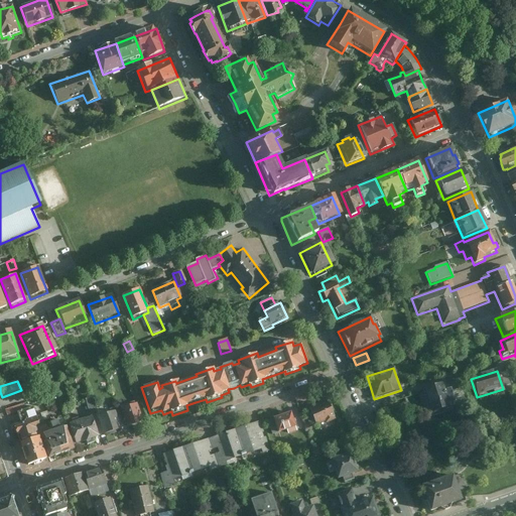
[(442,385),(423,391),(430,414),(449,409),(447,404),(454,403),(449,390),(444,392),(442,385)]
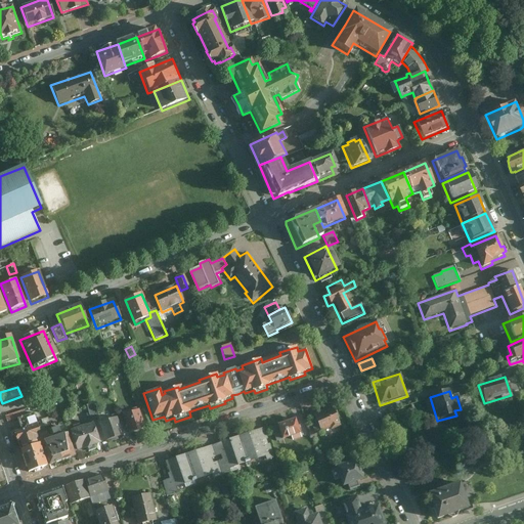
[(136,408),(122,412),(129,433),(144,428),(138,409),(137,410),(136,408)]
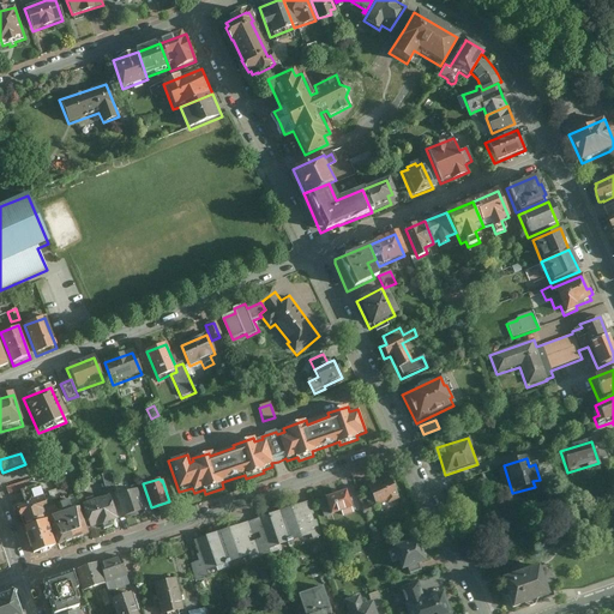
[(399,501),(390,479),(369,488),(372,494),(359,500),(363,511),(377,506),(378,507),(386,504),(389,507),(399,501)]
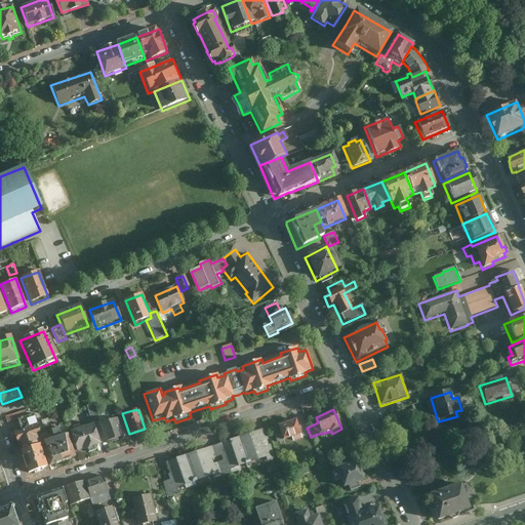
[(35,413),(17,419),(21,428),(24,427),(24,428),(37,423),(39,422),(35,413)]
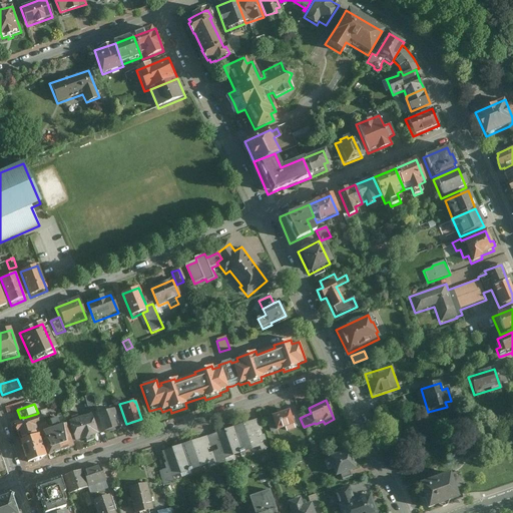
[(113,409),(98,415),(104,432),(119,426),(113,409)]
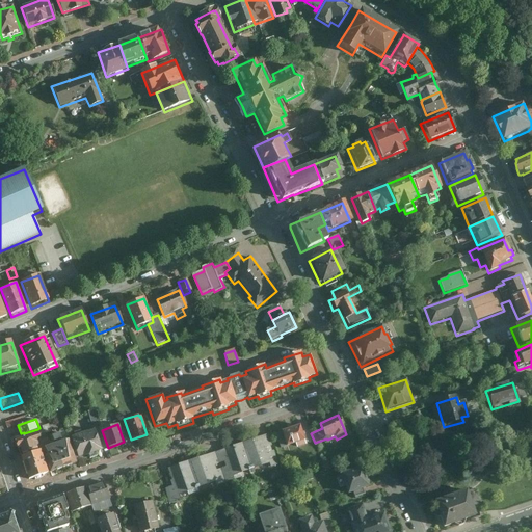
[(306,443),(300,426),(276,434),(282,451),(306,443)]
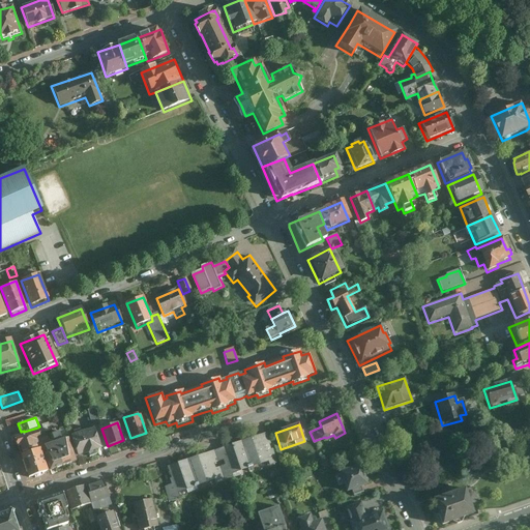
[(22,435),(15,438),(21,453),(40,446),(36,437),(41,435),(39,427),(37,428),(24,432),(25,435),(22,435)]
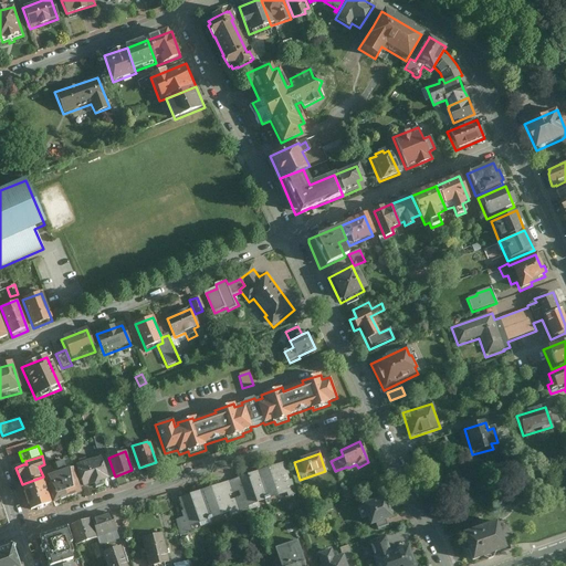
[(100,458),(77,465),(84,485),(88,484),(90,485),(94,483),(95,488),(103,485),(102,481),(107,479),(100,458)]
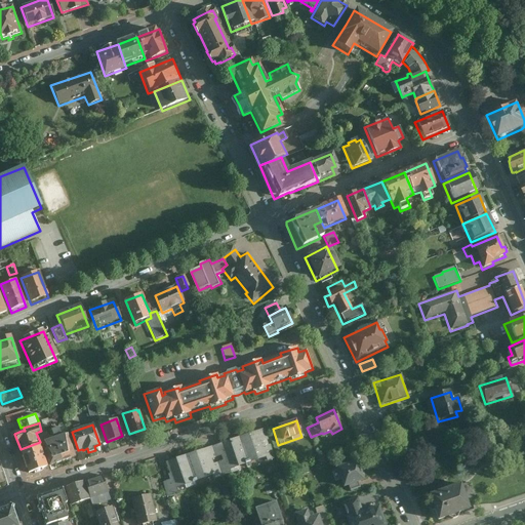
[(63,427),(53,430),(55,438),(64,461),(76,457),(68,434),(62,436),(61,431),(64,429),(63,427)]
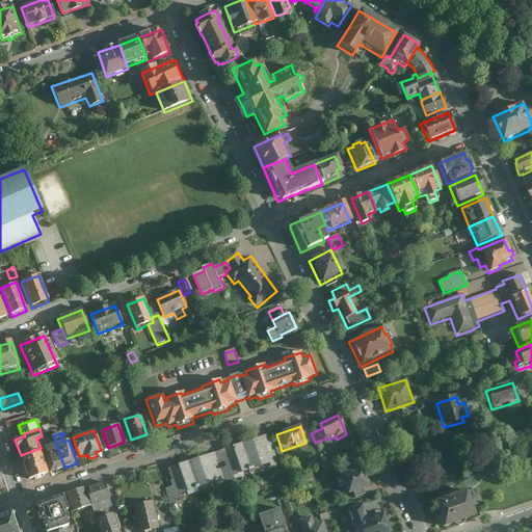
[(251,443),(243,445),(253,473),(254,473),(253,470),(254,469),(254,468),(269,462),(271,467),(278,464),(273,451),(268,453),(266,447),(271,445),(268,435),(250,441),(251,443)]
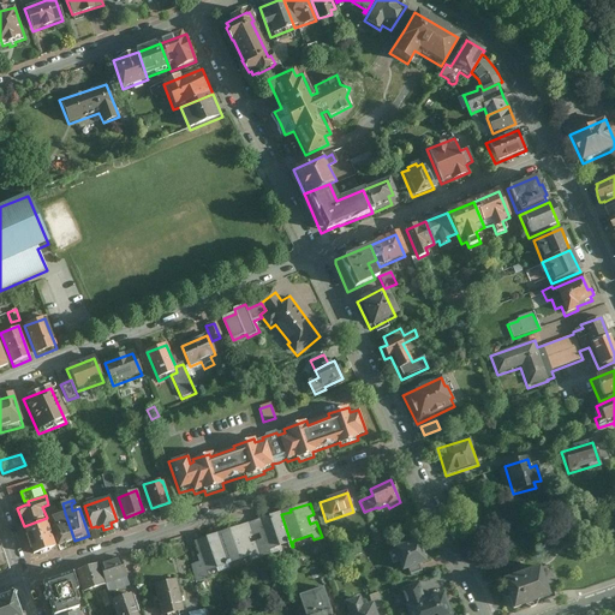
[(65,513),(51,519),(59,545),(75,541),(65,513)]
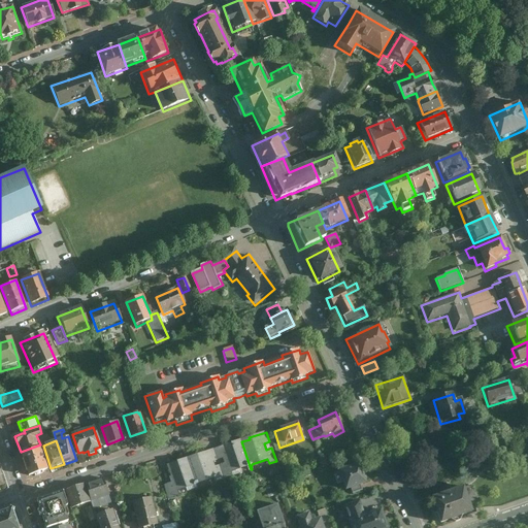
[(232,443),(213,450),(224,479),(232,475),(231,471),(246,466),(248,467),(249,467),(250,470),(251,469),(241,441),(232,444),(232,443)]
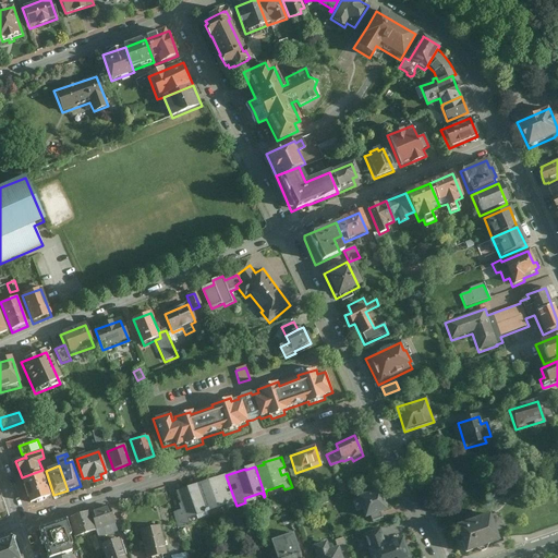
[(43,472),(23,478),(24,484),(28,497),(31,502),(36,501),(37,502),(46,500),(45,498),(50,496),(43,472)]
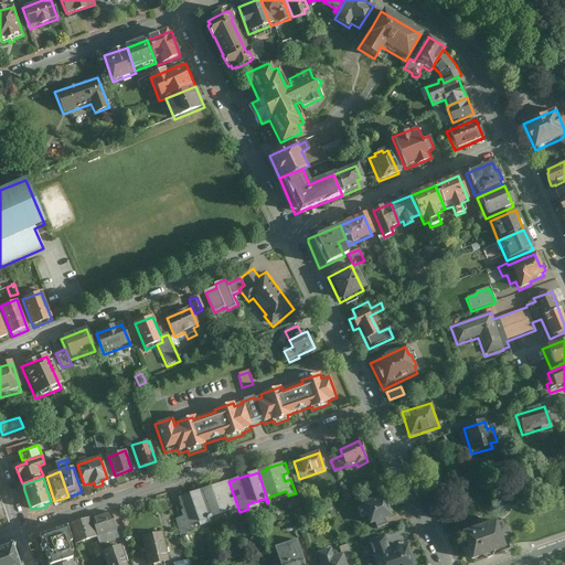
[(210,490),(200,493),(211,522),(210,519),(211,518),(211,516),(228,511),(231,515),(240,512),(228,481),(209,488),(210,490)]
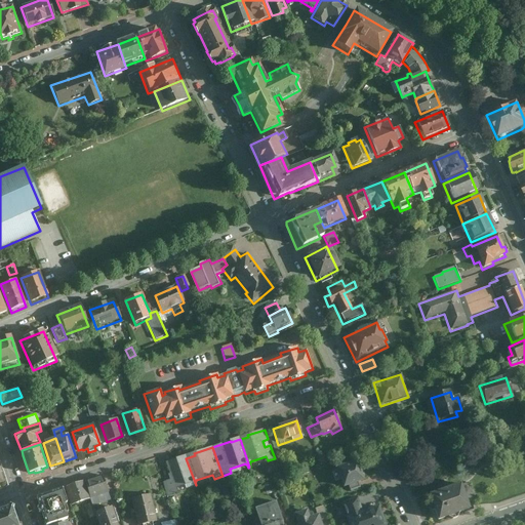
[(177,458),(166,462),(172,480),(175,487),(176,487),(192,482),(192,483),(193,483),(195,485),(196,485),(186,458),(178,460),(177,458)]
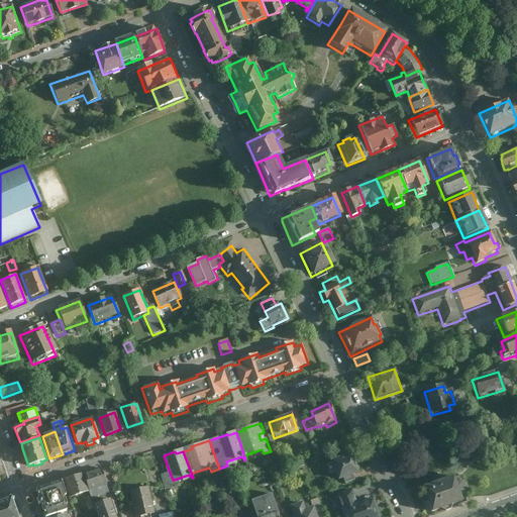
[(351,454),(332,460),(339,479),(343,478),(345,484),(354,481),(352,475),(357,473),(357,472),(358,472),(358,471),(358,470),(358,469),(358,468),(357,467),(356,466),(355,466),(355,464),(351,454)]
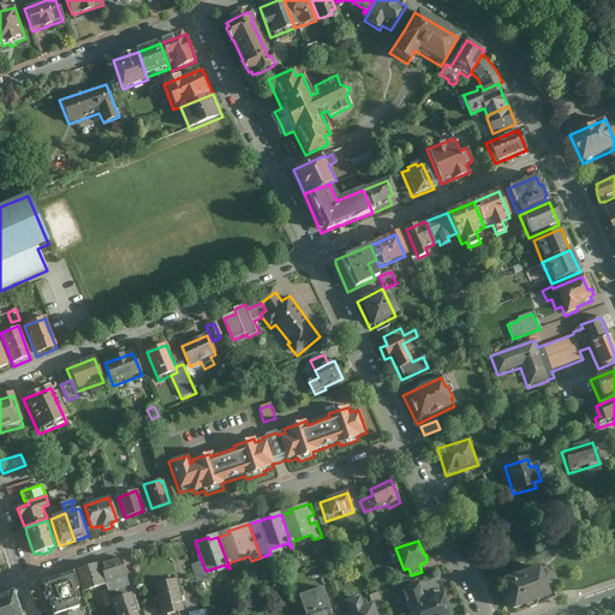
[(126,579),(120,560),(100,566),(106,585),(126,579)]
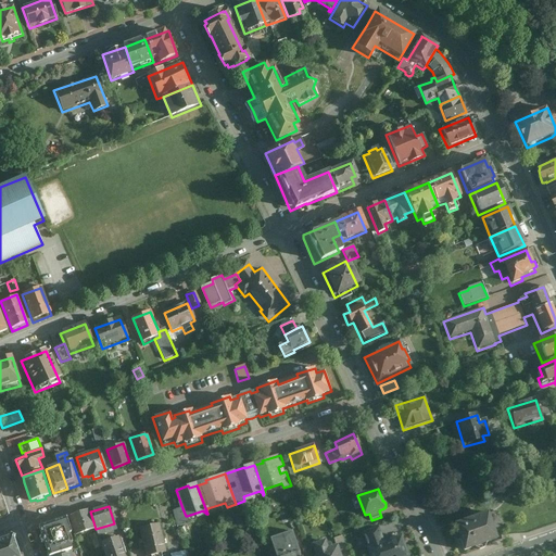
[(93,532),(87,513),(68,519),(75,539),(93,532)]
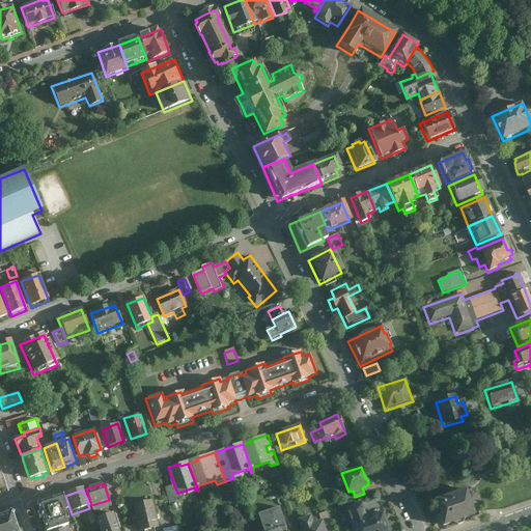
[(467,497),(465,492),(431,503),(441,530),(474,519),(471,509),(479,506),(475,494),(467,497)]
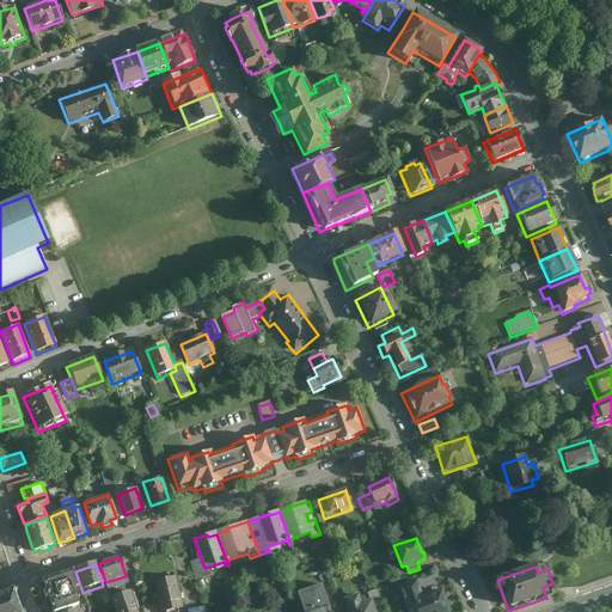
[(73,570),(43,581),(54,611),(57,611),(79,605),(74,588),(79,586),(73,570)]
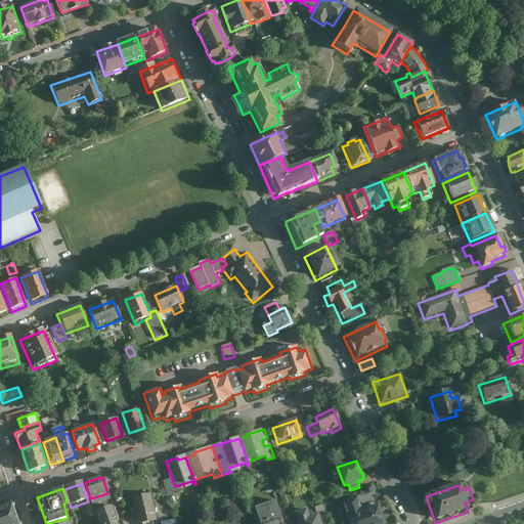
[(150,523),(157,522),(150,496),(132,499),(138,523),(150,523)]
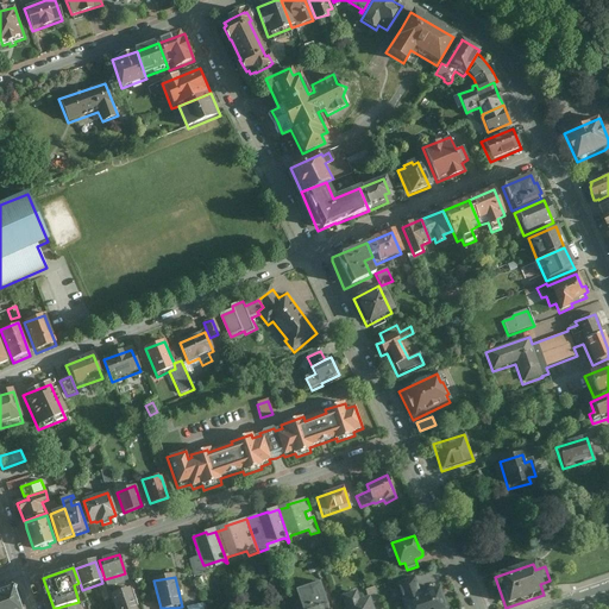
[(415,578),(399,584),(405,601),(403,601),(406,608),(446,608),(439,589),(421,595),(415,578)]
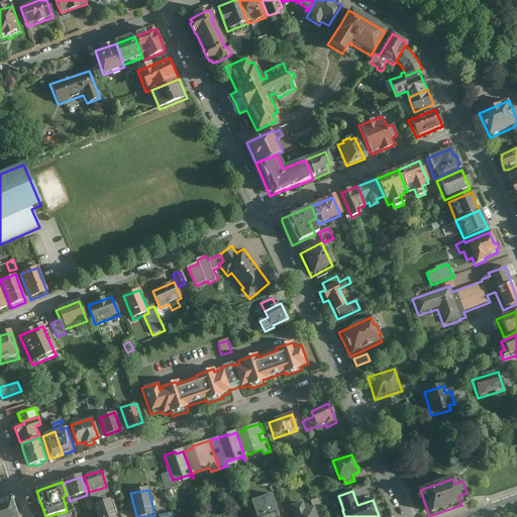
[(279,516),(272,494),(251,501),(256,516),(279,516)]
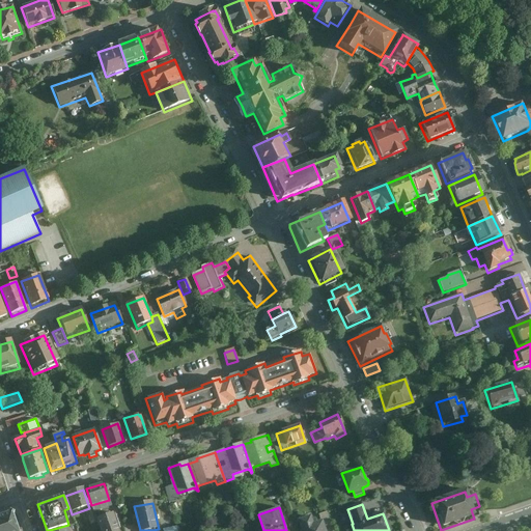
[(328,511),(318,514),(322,522),(324,528),(332,525),(328,511)]
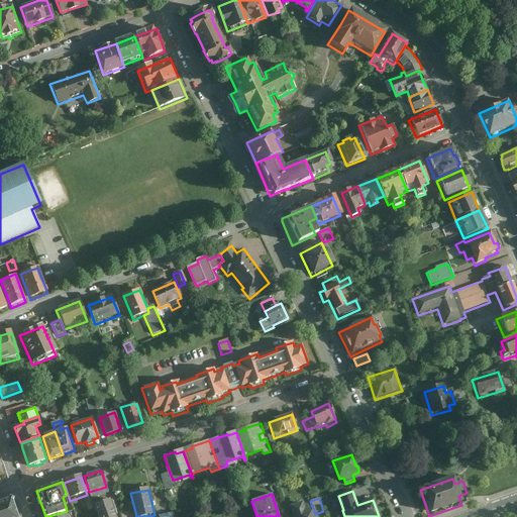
[(9,500),(0,503),(0,516),(17,516),(12,502),(9,500)]
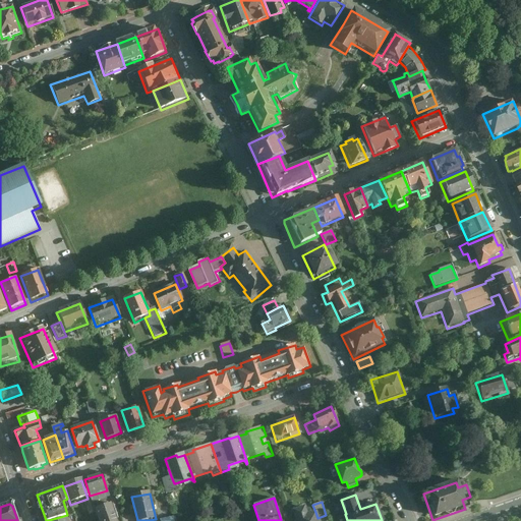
[(117,520),(111,504),(94,510),(97,520),(117,520)]
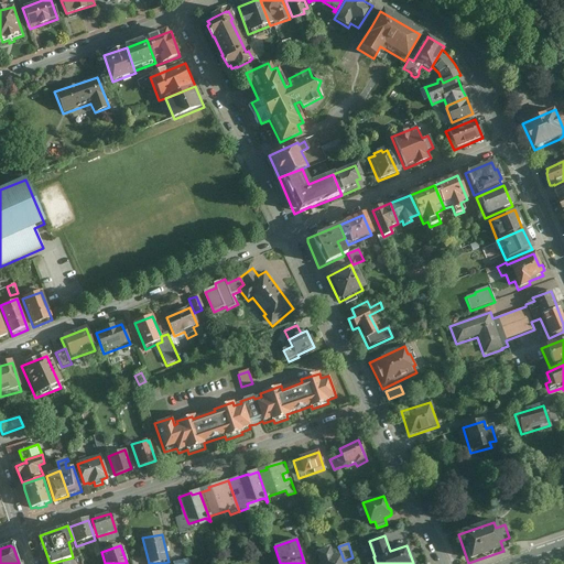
[(329,550),(318,554),(322,563),(345,563),(344,561),(342,554),(332,557),(329,550)]
